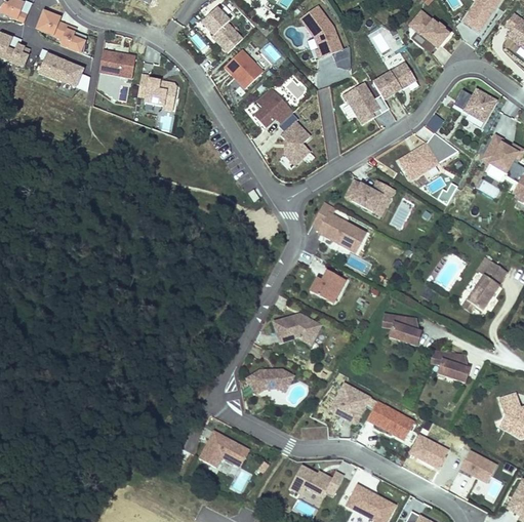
[(5,2),(0,8),(0,13),(18,22),(24,22),(32,1),(30,0),(25,0),(24,2),(19,0),(9,0),(6,4),(5,2)]
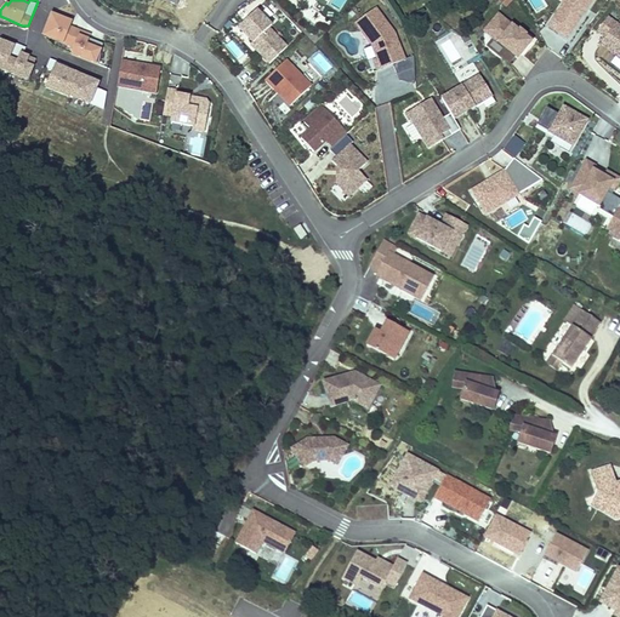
[(0,10),(6,3),(7,5),(11,0),(0,0),(0,10)]
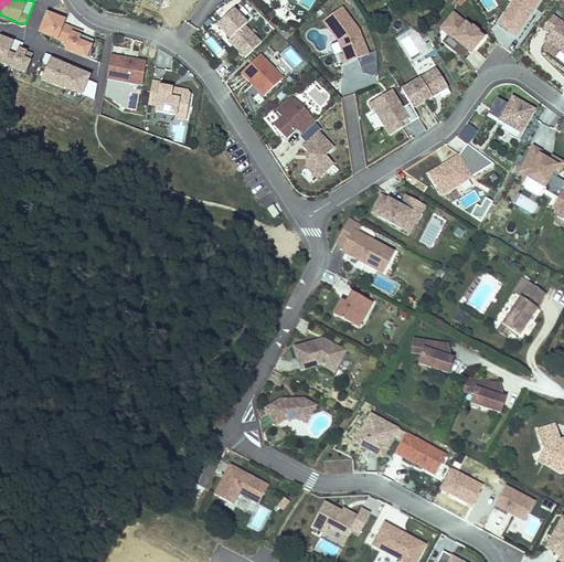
[(507,0),(495,20),(514,33),(536,0),(507,0)]
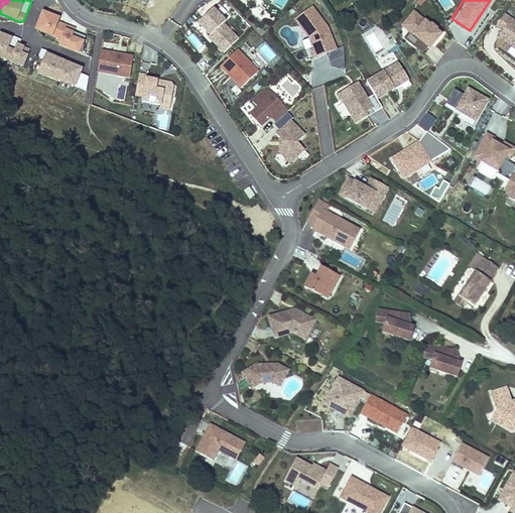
[(221,50),(238,33),(223,18),(225,16),(212,3),(196,19),(213,37),(211,39),(221,50)]
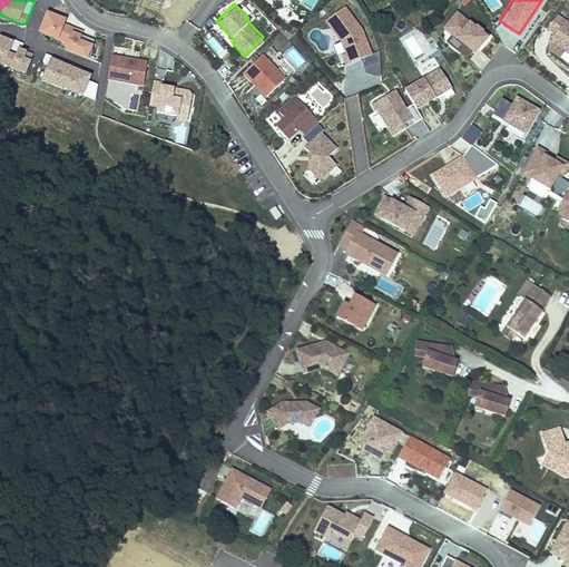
[(362,26),(344,3),(325,19),(340,41),(344,52),(340,55),(343,64),(372,54),(362,26)]
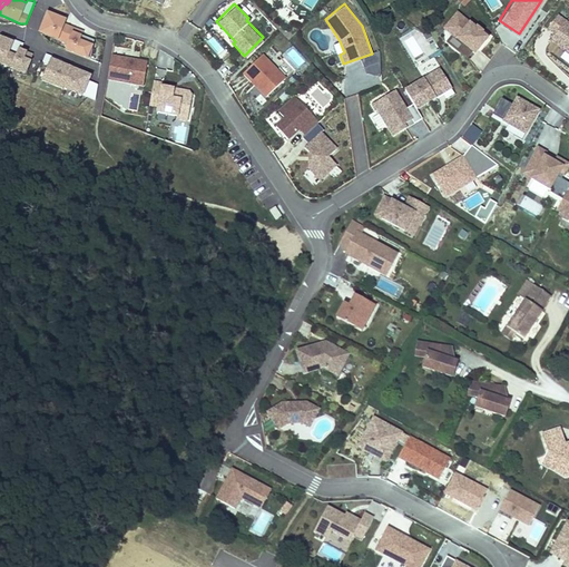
[(467,16),(455,6),(442,22),(473,48),(489,30),(469,13),(467,16)]
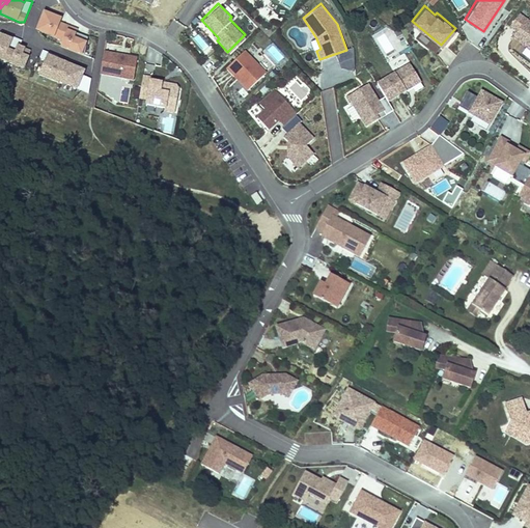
[(61,17),(43,9),(34,30),(61,40),(66,28),(68,23),(60,21),(61,17)]
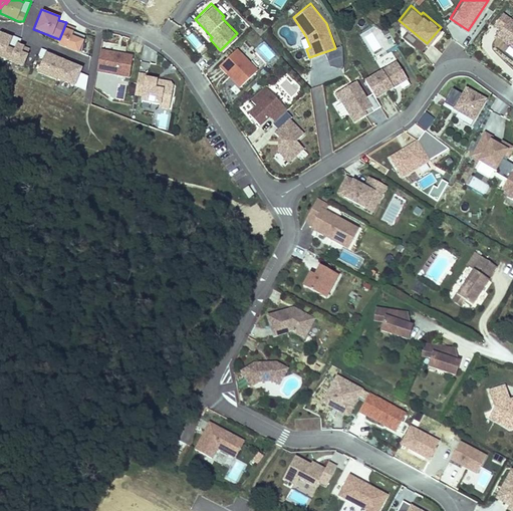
[(512,18),(503,11),(492,24),(500,30),(496,34),(512,47),(512,18)]
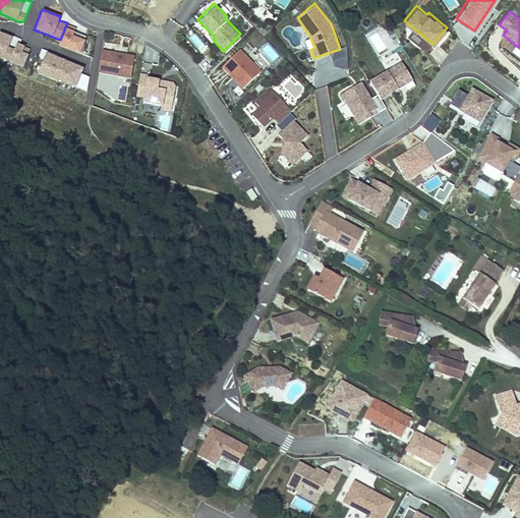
[(84,41),(72,36),(74,31),(65,27),(60,40),(58,45),(80,53),(84,41)]
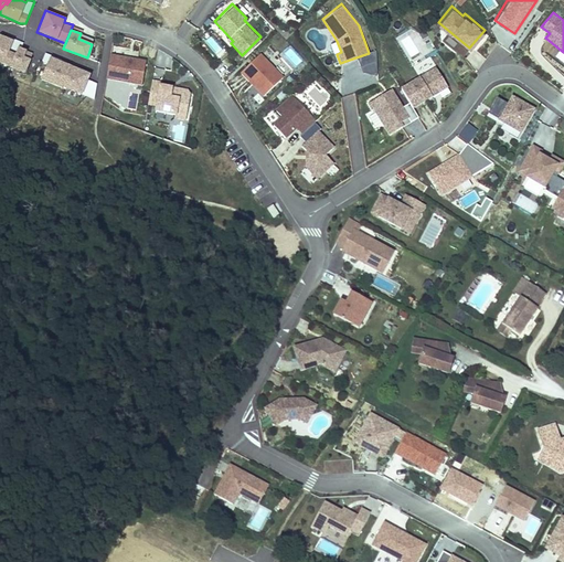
[(0,62),(25,73),(31,60),(23,56),(27,50),(18,45),(14,53),(8,51),(13,40),(0,33),(0,62)]
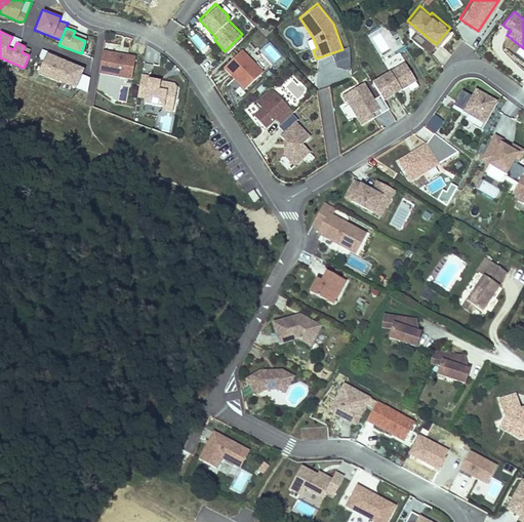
[(188,36),(203,50),(208,44),(194,31),(188,36)]
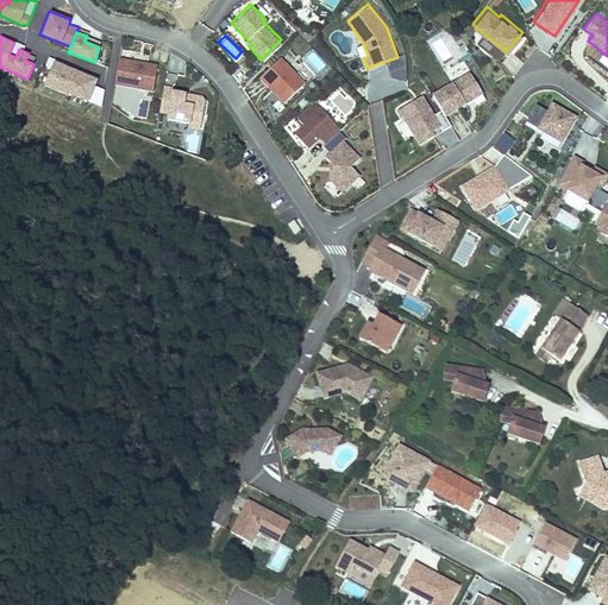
[(304,77),(280,54),(258,74),(282,98),(304,77)]
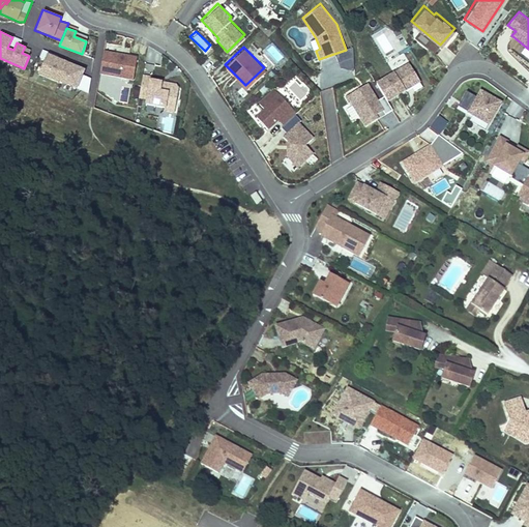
[(136,55),(103,50),(99,74),(131,79),(136,55)]
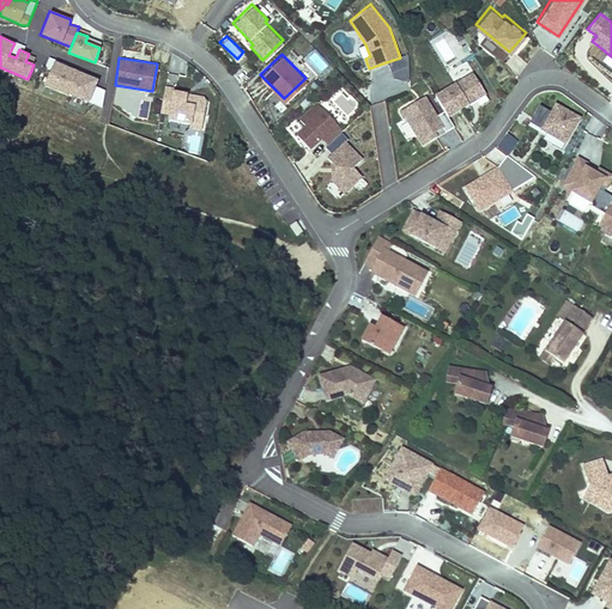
[(88,104),(98,79),(54,61),(43,86),(88,104)]
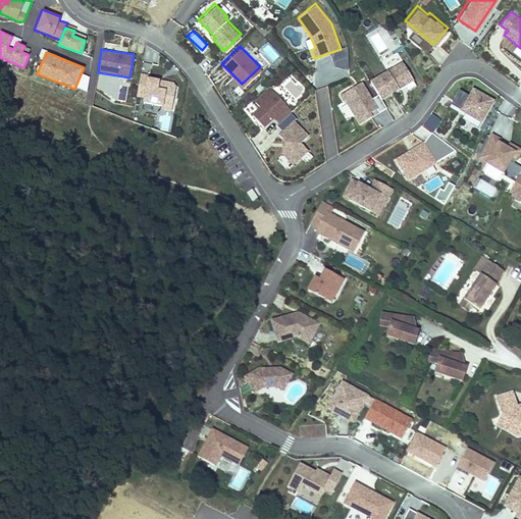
[(369,81),(377,95),(379,94),(382,100),(414,82),(401,61),(369,81)]
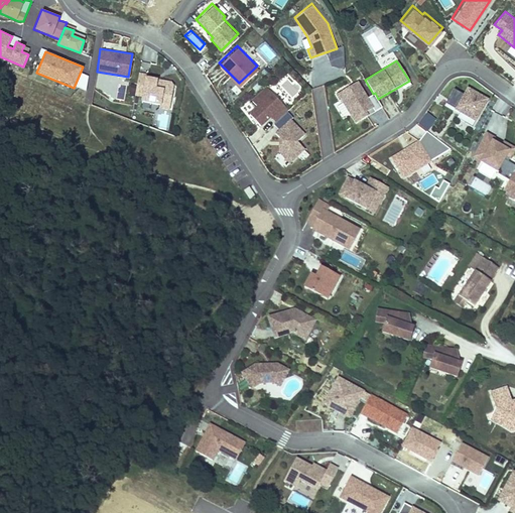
[(147,72),(138,71),(134,95),(140,95),(139,104),(169,108),(172,84),(170,80),(146,77),(147,72)]
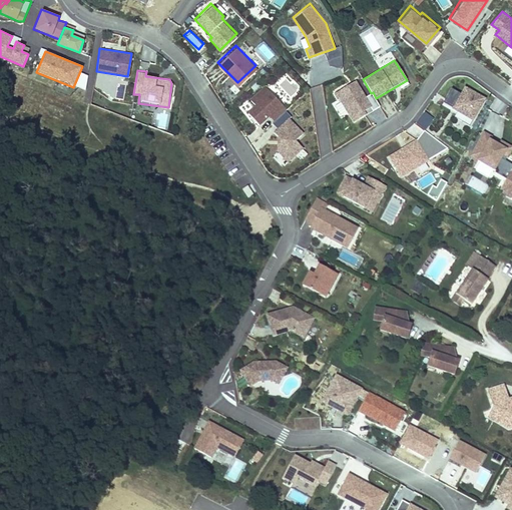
[(96,74),(94,84),(101,86),(103,76),(96,74)]
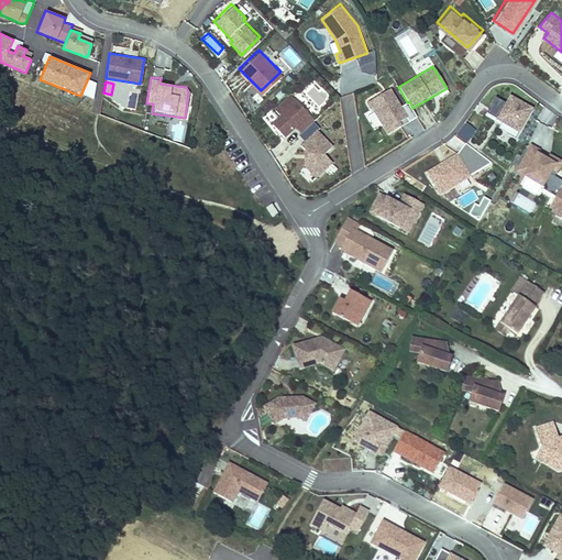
[(399,107),(390,88),(367,102),(387,135),(418,118),(412,108),(409,101),(407,102),(399,107)]
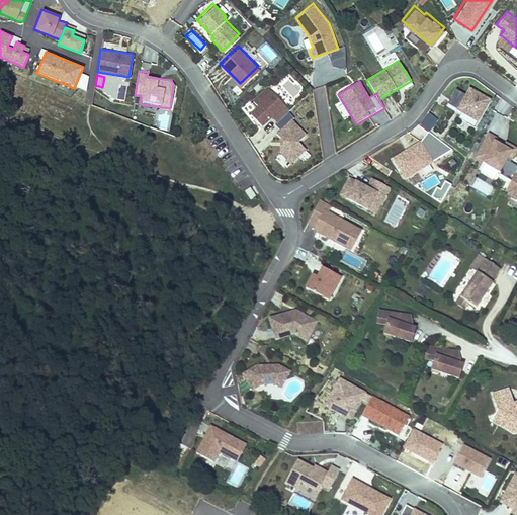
[(123,96),(126,85),(119,83),(116,95),(123,96)]
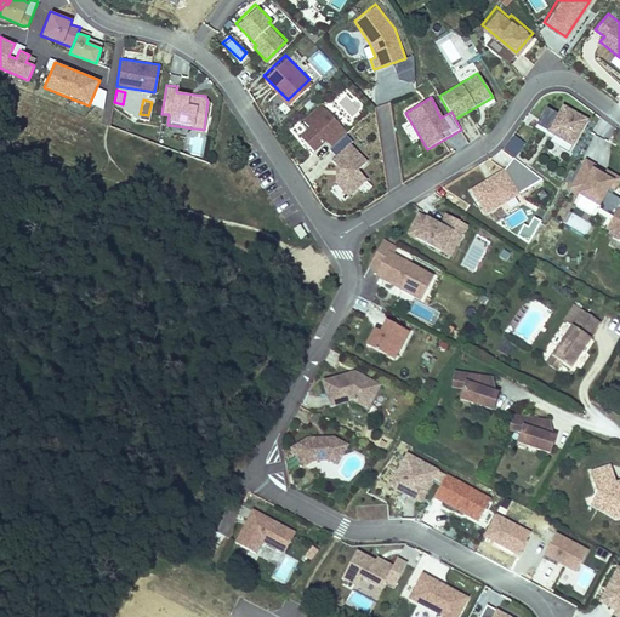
[(346,130),(319,102),(300,120),(307,129),(300,136),(313,152),(325,141),(329,146),(346,130)]
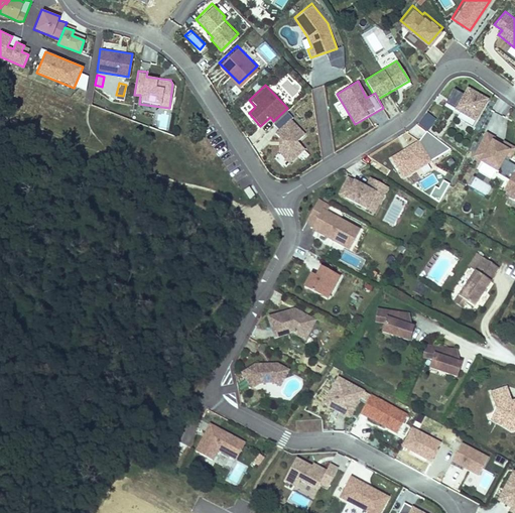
[(464,92),(453,87),(442,107),(459,115),(457,119),(474,128),(489,98),(467,86),(464,92)]
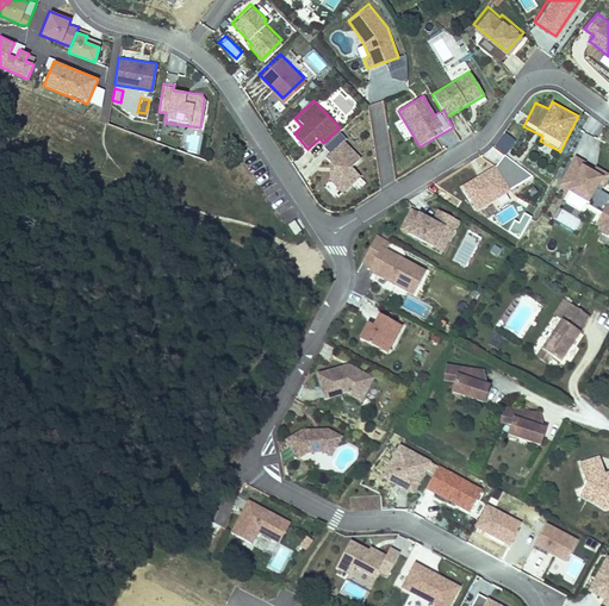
[(361,156),(343,138),(324,157),(333,168),(328,172),(328,177),(343,193),(361,175),(352,167),(361,156)]
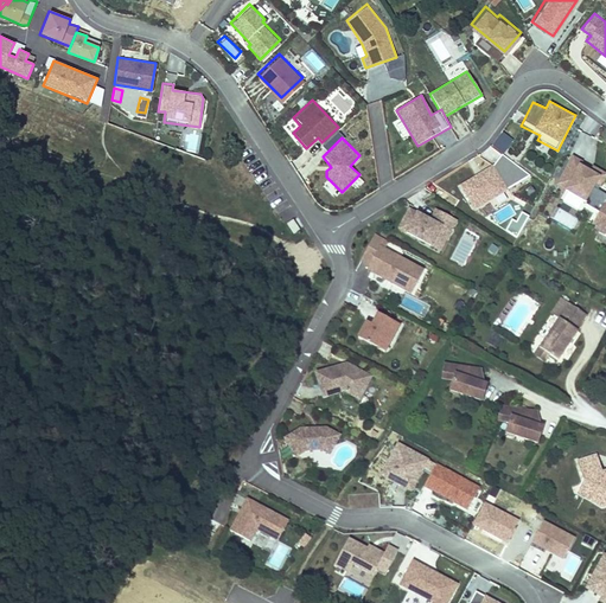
[(584,161),(571,154),(555,185),(565,190),(563,194),(585,206),(595,185),(601,184),(605,175),(605,172),(591,165),(589,168),(581,165),(584,161)]
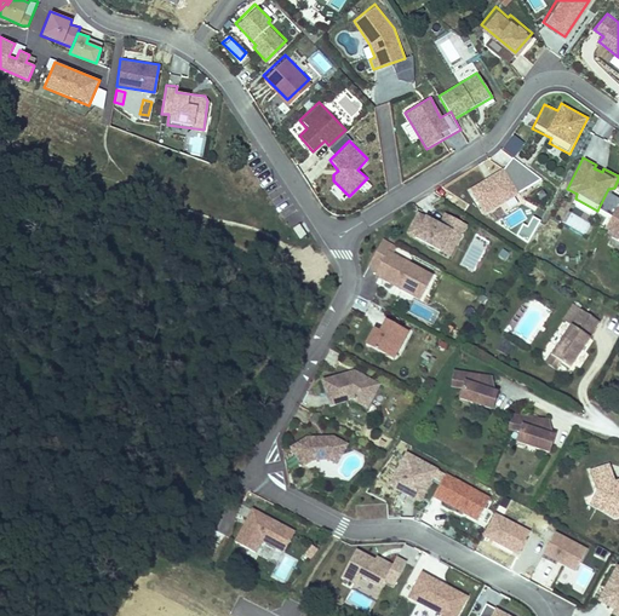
[(519,193),(503,166),(468,189),(483,216),(519,193)]
